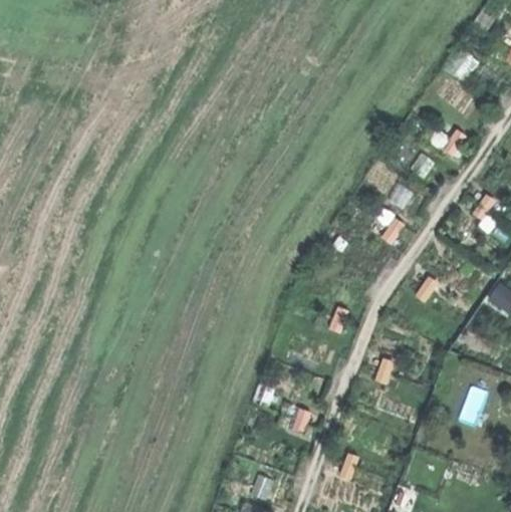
[(453,155),(465,136),(456,130),(444,150),(453,155)]
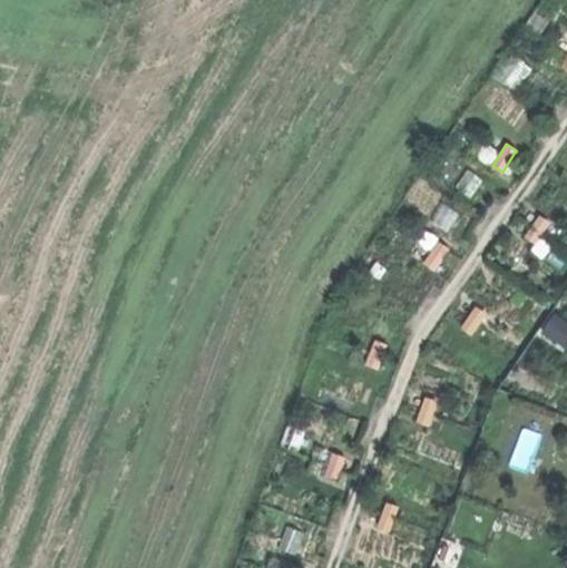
[(550,229),(528,218),(522,228),(546,240),(550,229)]
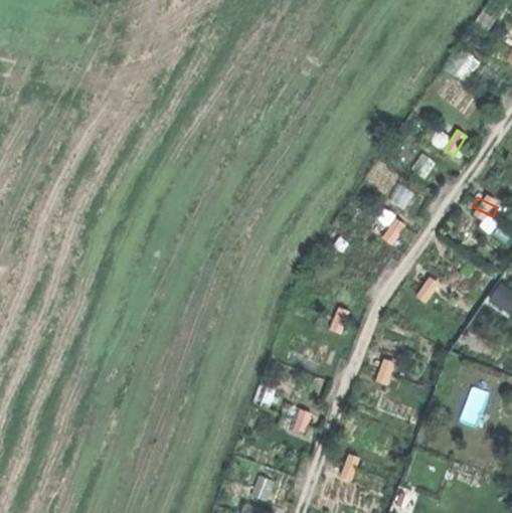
[(391,242),(404,224),(395,218),(382,236),(391,242)]
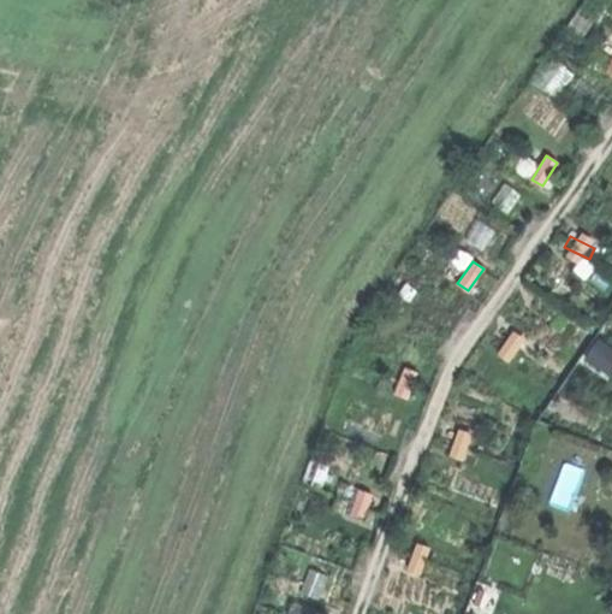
[(509,362),(524,340),(514,332),(499,355),(509,362)]
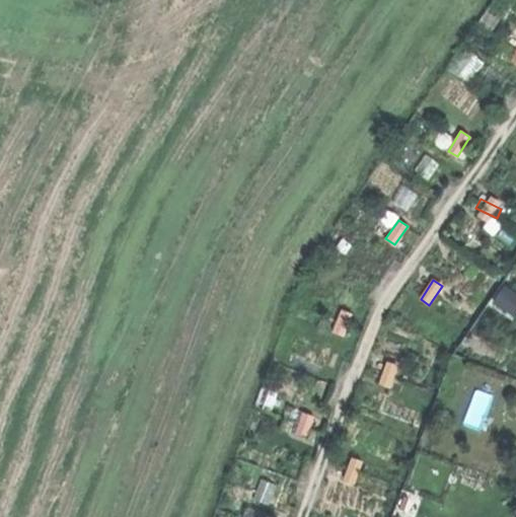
[(342,338),(349,315),(339,312),(332,335),(342,338)]
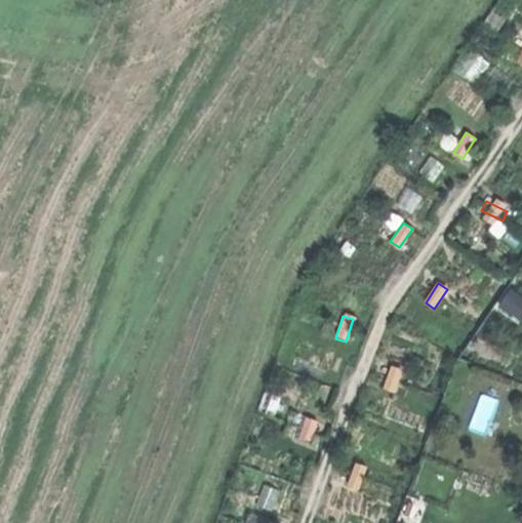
[(395,392),(402,369),(392,366),(385,389),(395,392)]
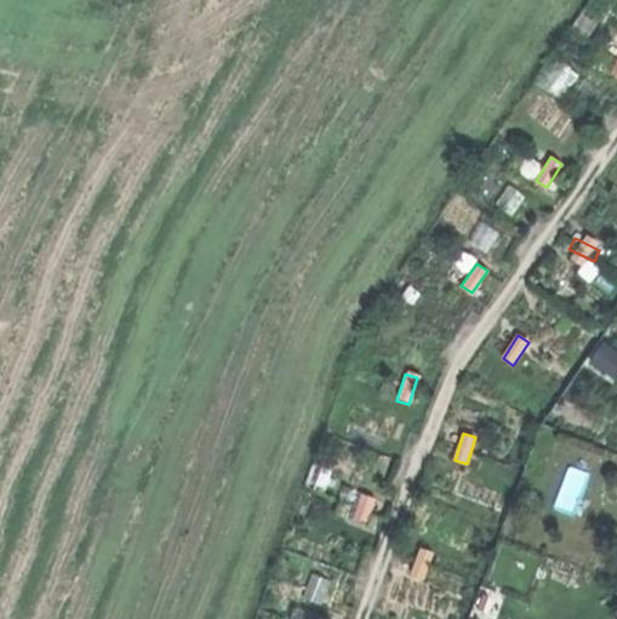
[(364,526),(372,499),(360,495),(352,521),(364,526)]
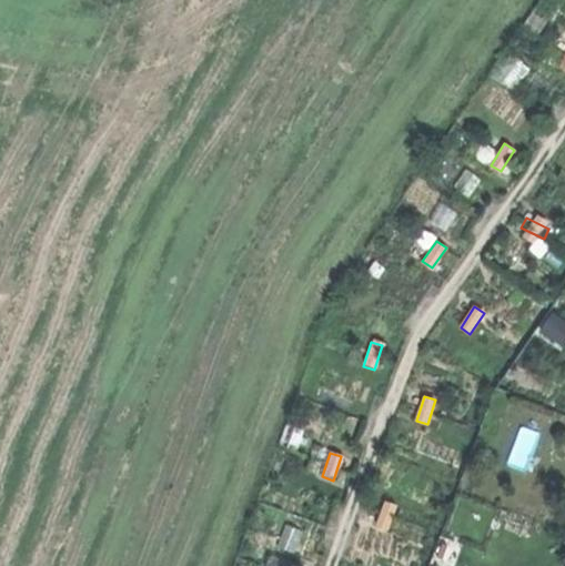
[(387,531),(395,506),(384,503),(376,527),(387,531)]
